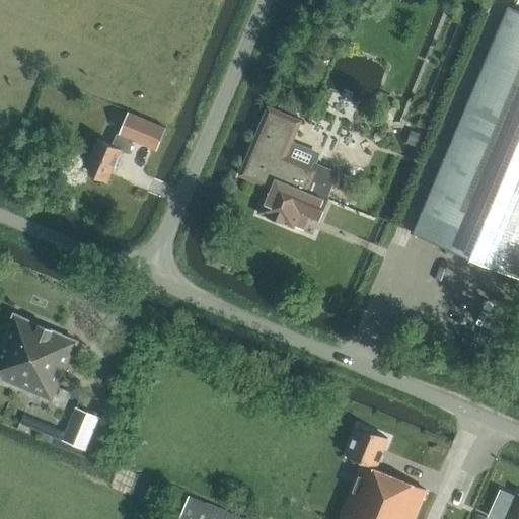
[(518,276),(518,11),(509,7),(414,233),(518,276)]
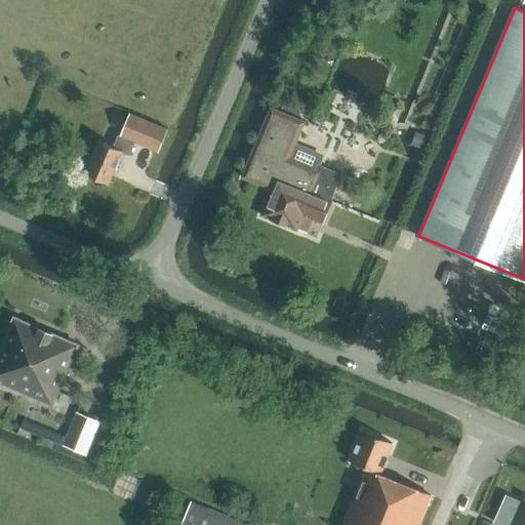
[(358,94),(375,103),(392,69),(374,61),(358,94)]
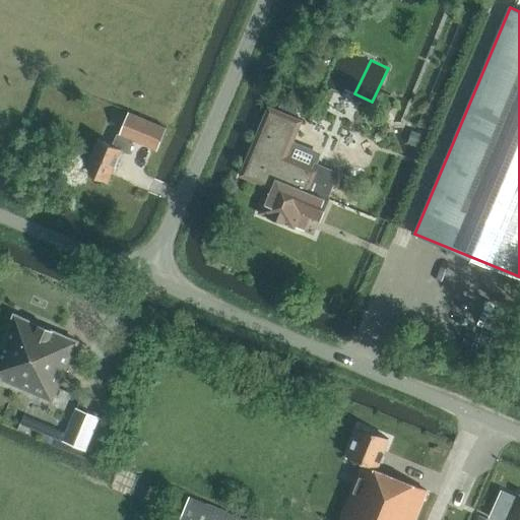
[(327,198),(337,172),(320,165),(318,171),(285,156),(301,120),(268,107),(240,176),(269,188),(259,213),(295,229),(295,226),(305,231),(310,217),(319,221),(328,198),(327,198)]
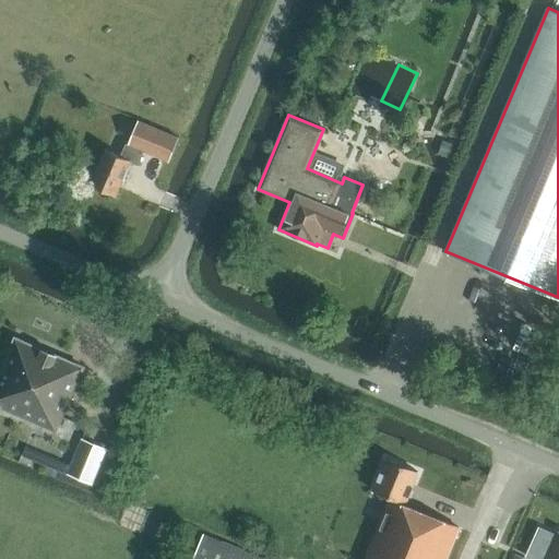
[(121,157),(106,151),(91,187),(116,197),(130,163),(138,166),(143,155),(168,165),(177,142),(137,126),(127,149),(125,147),(121,157)]
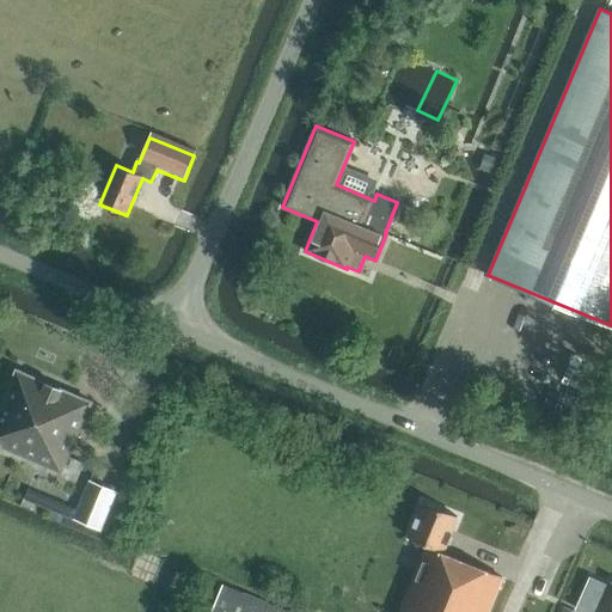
[(17,371),(0,409),(0,446),(61,472),(91,403),(17,371)]
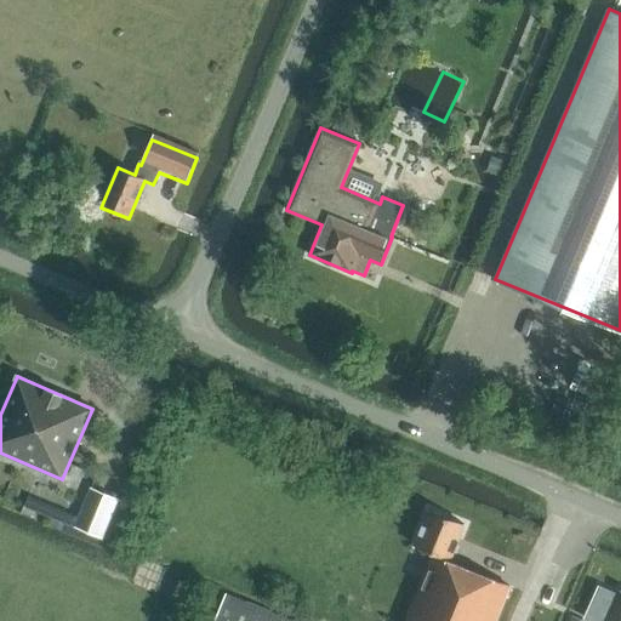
[(74,528),(102,539),(119,499),(91,488),(74,528)]
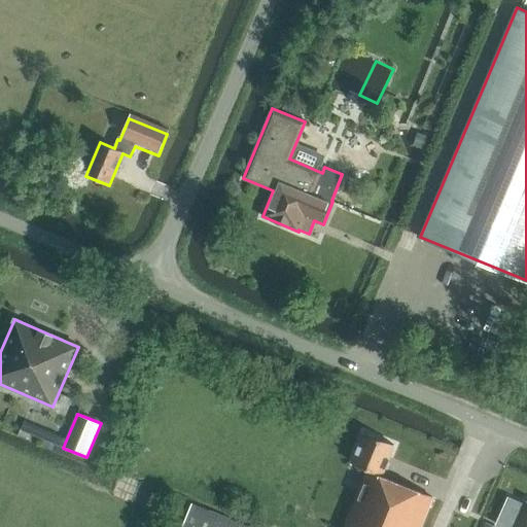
[(21,430),(63,447),(66,438),(25,421),(21,430)]
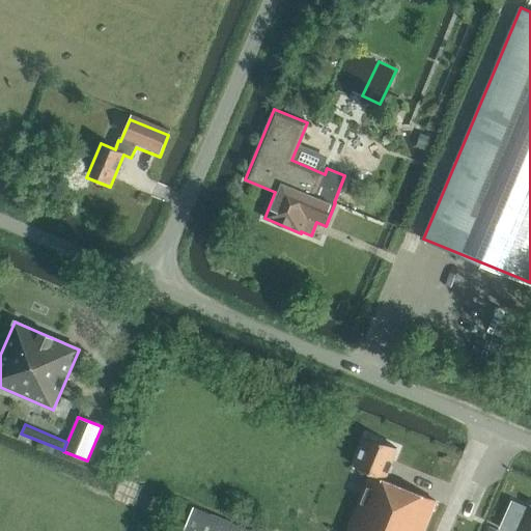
[(250,530),(193,508),(183,530),(423,530),(436,502),(384,480),(397,448),(366,436),(354,467),(369,473),(345,530),(250,530)]
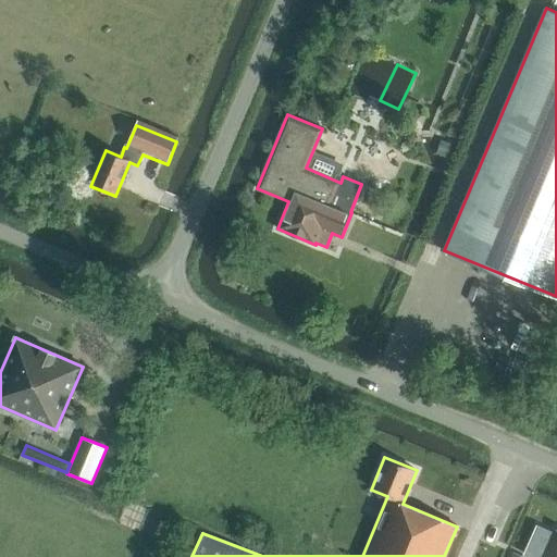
[(556,556),(556,530),(544,556),(556,556)]
